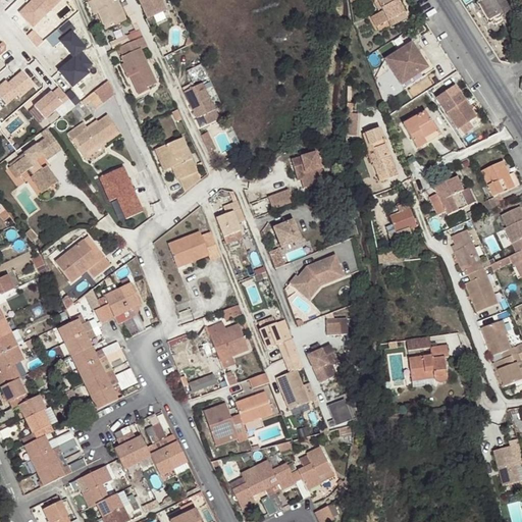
[(33,0),(19,13),(33,28),(60,0),(33,0)]
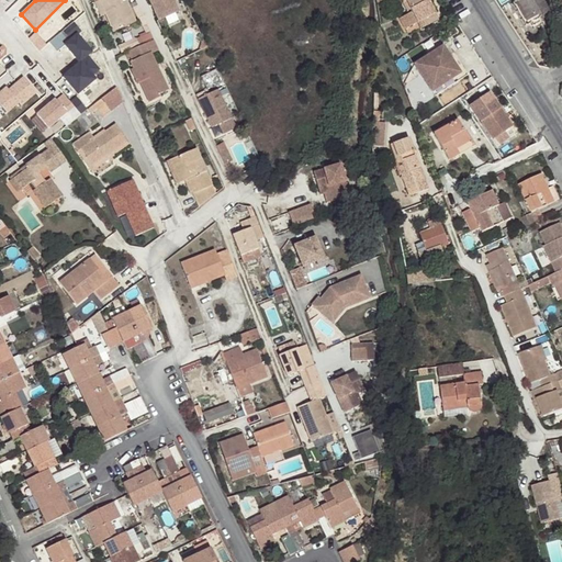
[(104,13),(99,0),(97,0),(93,2),(99,15),(104,13)]
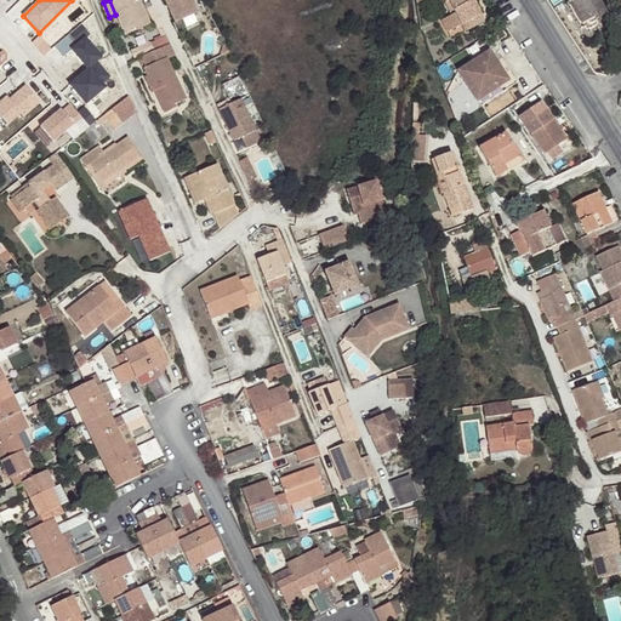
[(109,0),(115,15),(124,34),(148,24),(138,3),(134,5),(131,0),(109,0)]
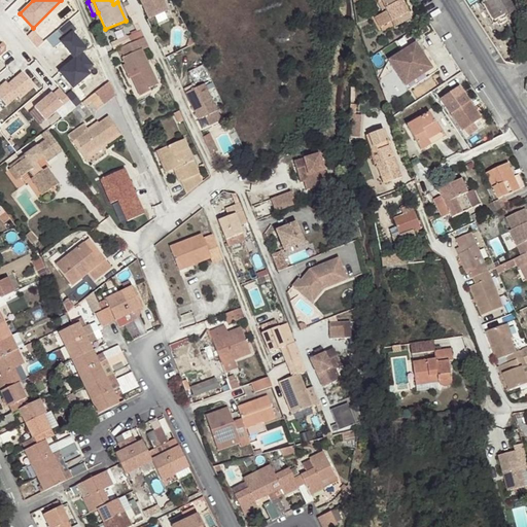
[(139,0),(148,20),(168,11),(162,0),(139,0)]
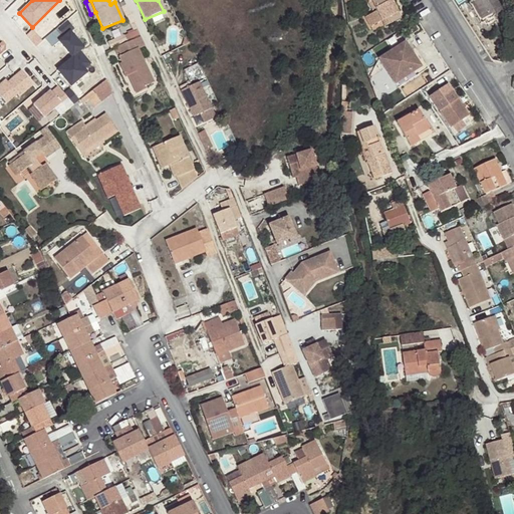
[(380,21),(397,12),(390,0),(387,0),(364,0),(366,2),(369,1),(373,8),(380,21)]
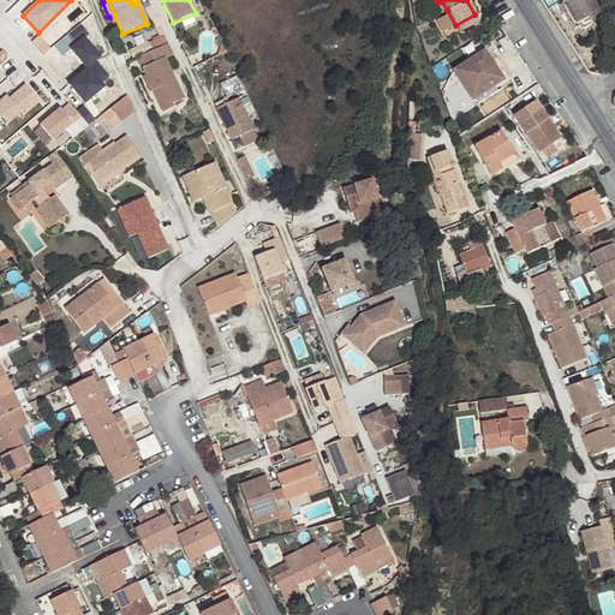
[(559,0),(561,5),(565,3),(579,27),(599,15),(591,0),(559,0)]
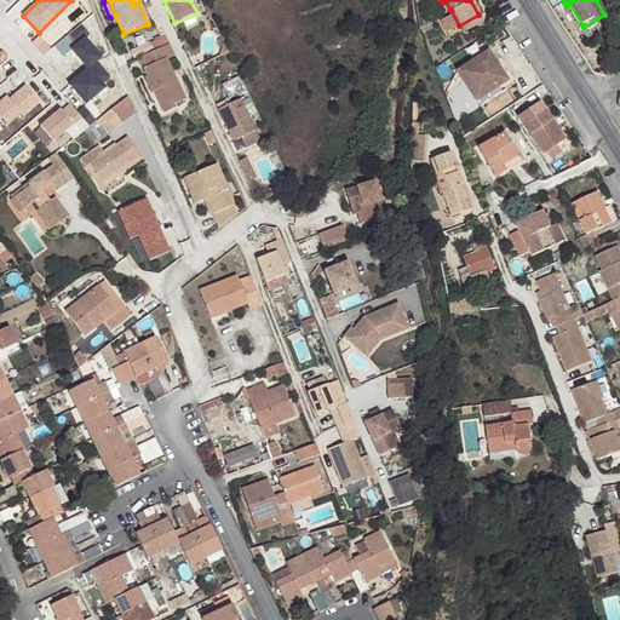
[(569,3),(566,5),(580,28),(584,27),(569,3)]
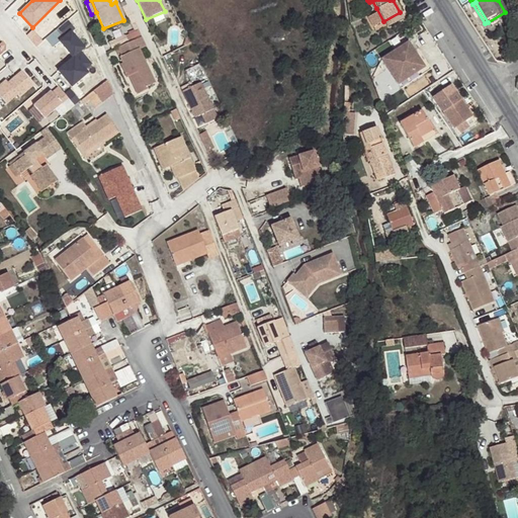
[(403,17),(400,12),(383,21),(385,25),(403,17)]
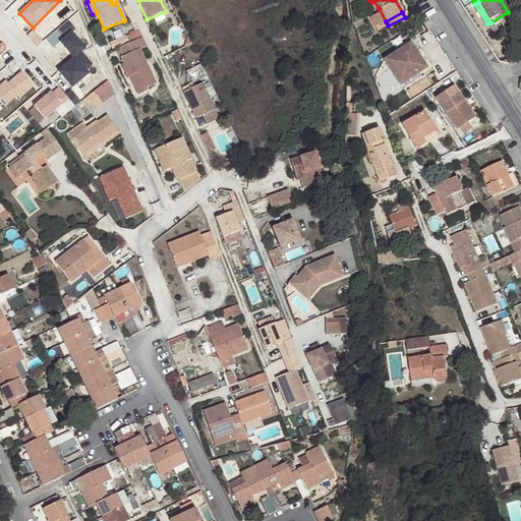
[(67,20),(57,29),(64,38),(59,42),(73,58),(58,71),(71,88),(89,73),(84,70),(92,64),(81,51),(84,48),(71,32),(74,29),(67,20)]
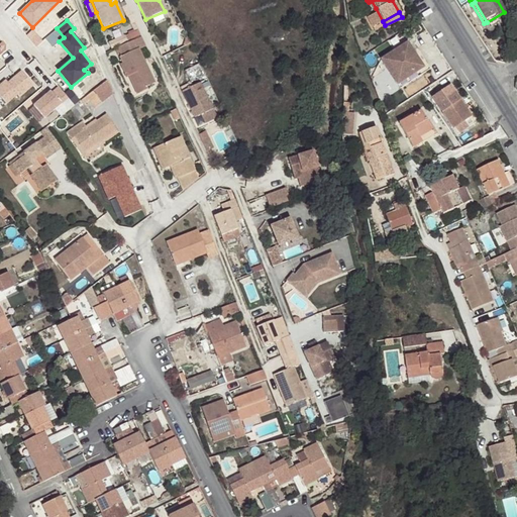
[(138,49),(146,46),(141,36),(116,47),(120,58),(118,59),(120,64),(118,65),(123,75),(125,74),(135,95),(146,90),(145,88),(153,84),(138,49)]
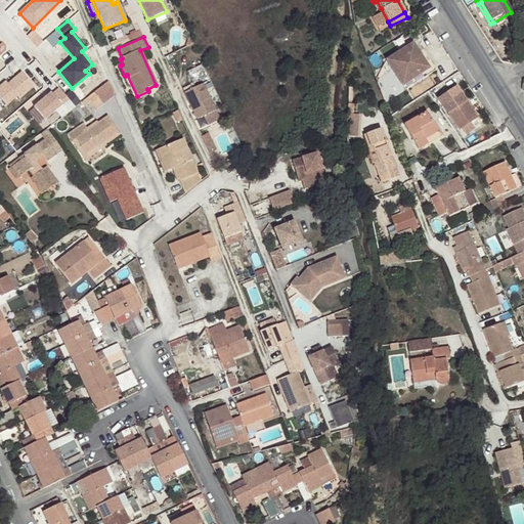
[(428,68),(418,51),(412,43),(386,60),(401,85),(427,69),(428,68)]
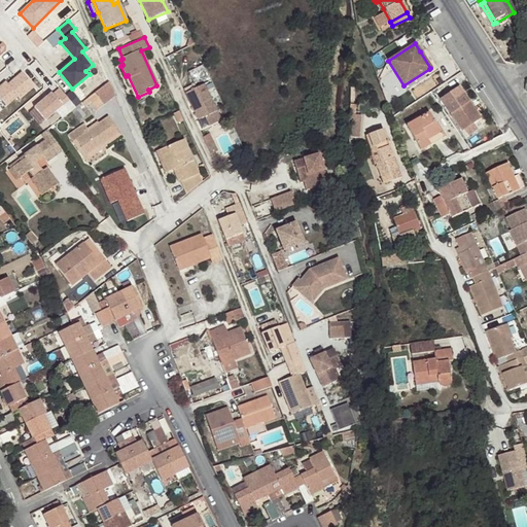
[(424,49),(420,51),(430,68),(429,69),(403,85),(407,91),(437,70),(424,49)]
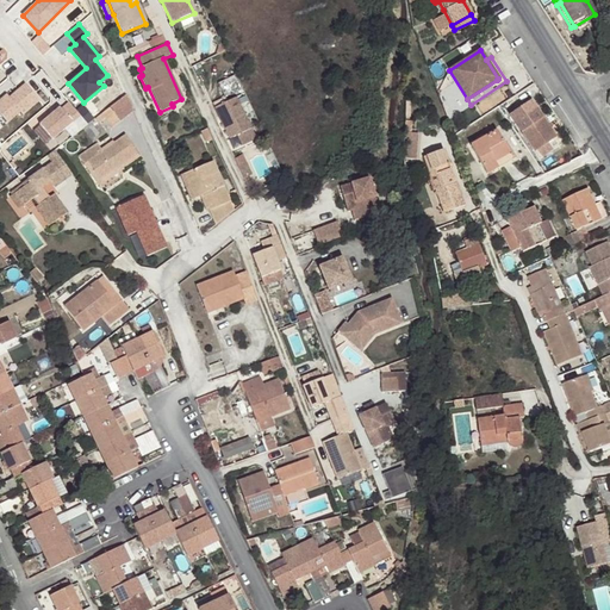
[(222,79),(224,94),(242,91),(240,75),(222,79)]
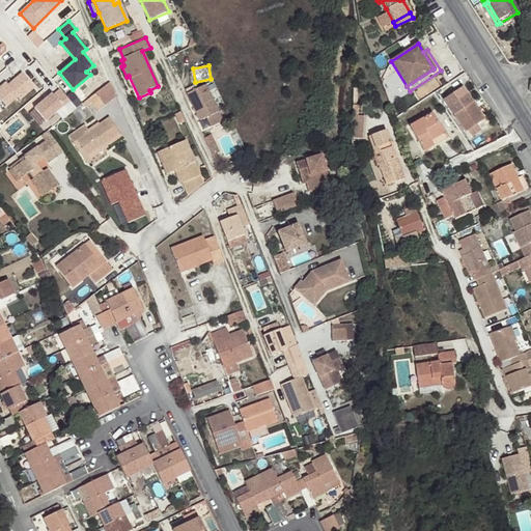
[(0,99),(7,107),(18,96),(21,100),(34,87),(22,73),(7,85),(5,83),(0,86),(0,99)]
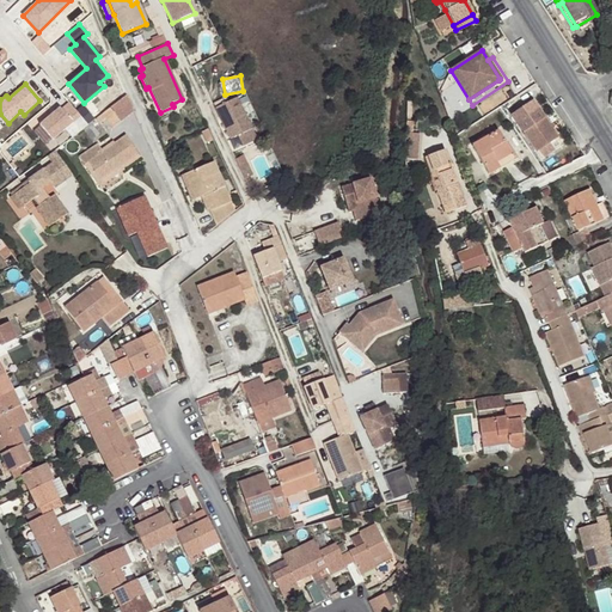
[(116,123),(132,111),(126,95),(105,110),(116,123)]
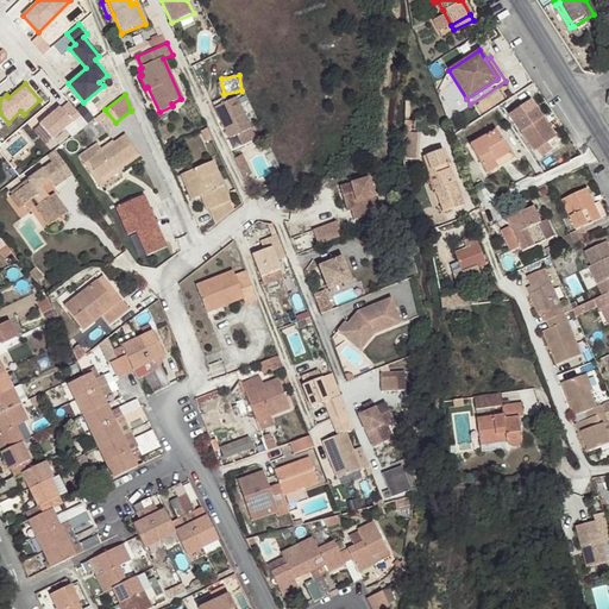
[(228,139),(251,129),(236,98),(214,107),(228,139)]
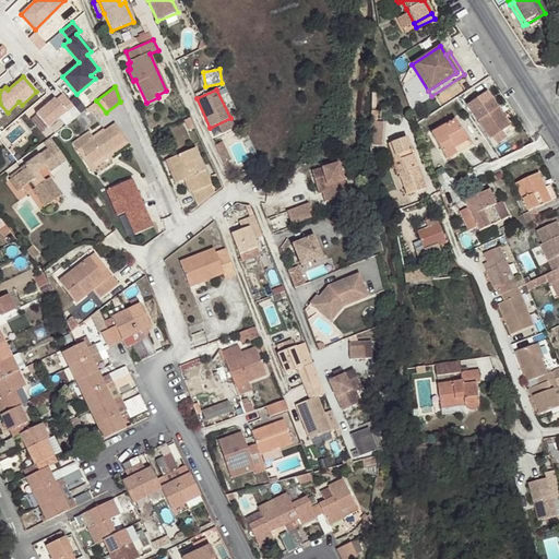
[(464,105),(488,139),(507,126),(484,92),(464,105)]
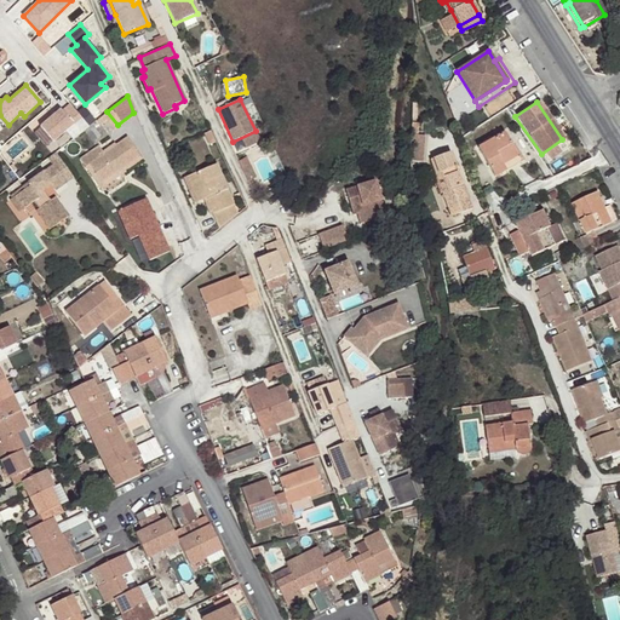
[(61,109),(40,126),(53,143),(65,132),(72,138),(86,126),(68,105),(62,112),(61,109)]
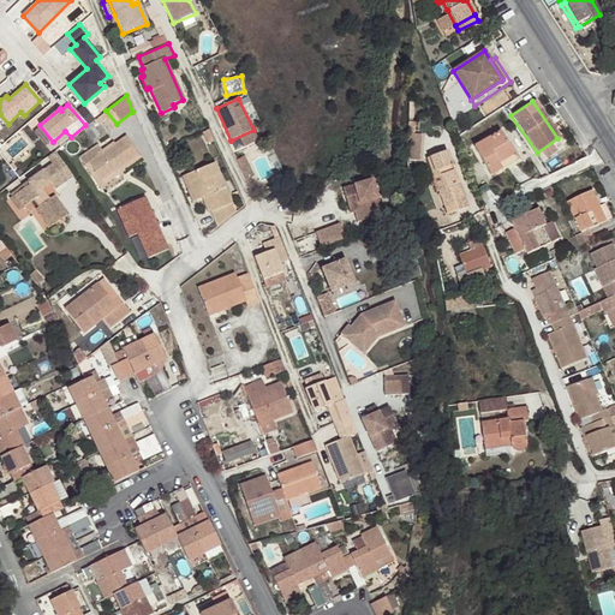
[(106,132),(117,124),(106,111),(95,119),(106,132)]
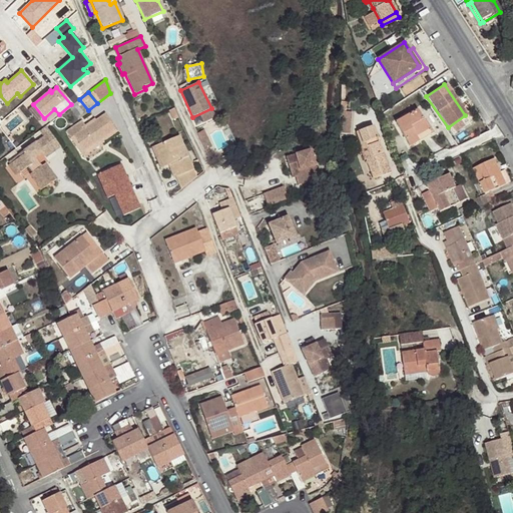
[(353,132),(353,110),(342,110),(341,131),(353,132)]
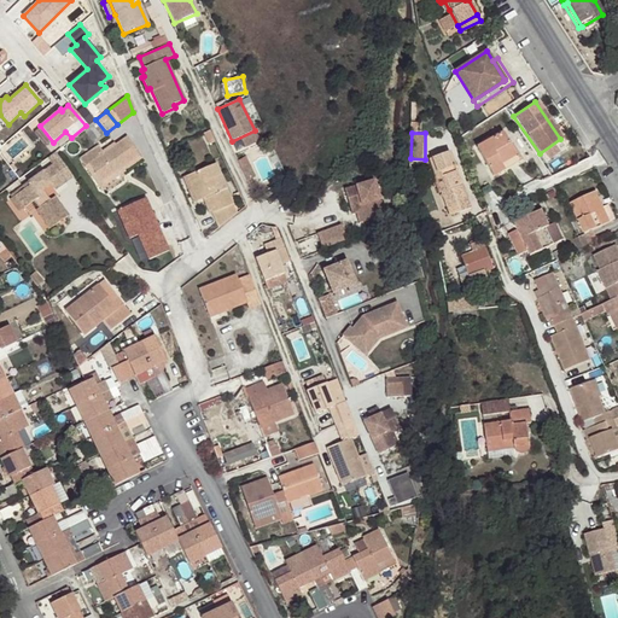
[(493,176),(518,162),(501,133),(477,147),(493,176)]
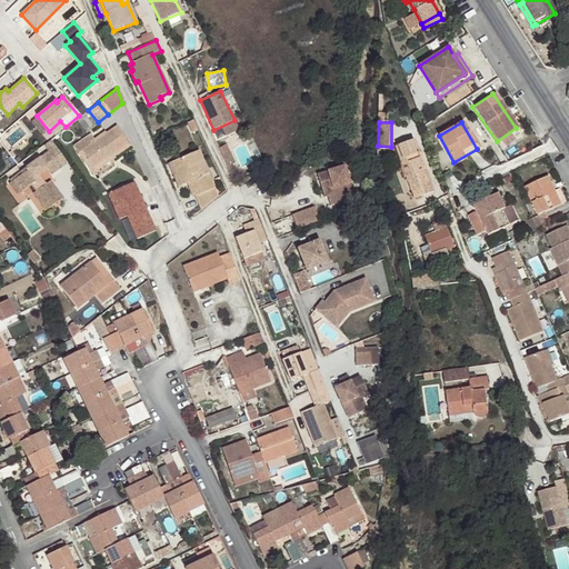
[(92,166),(111,155),(128,142),(117,126),(93,139),(90,133),(73,143),(78,151),(81,149),(92,166)]
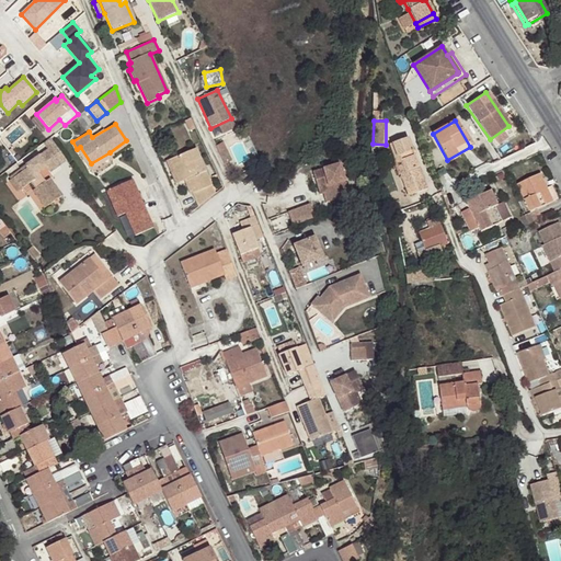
[(403,171),(400,173),(408,194),(425,187),(407,138),(389,145),(393,158),(398,156),(403,171)]
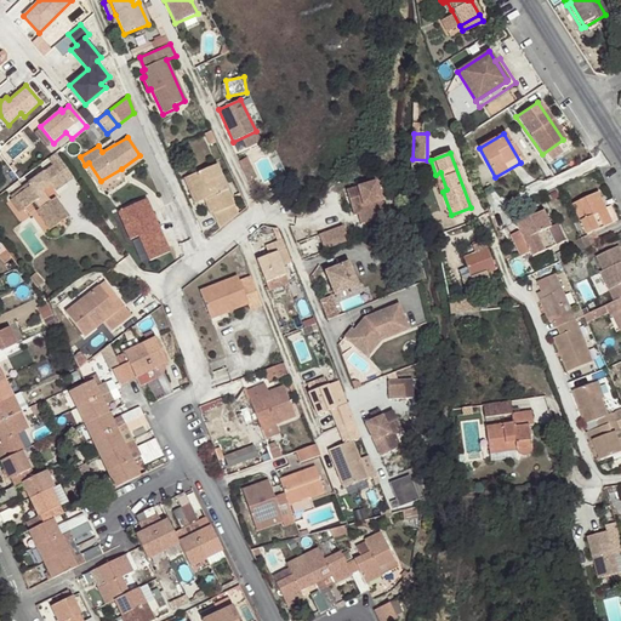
[(15,194),(24,206),(34,200),(38,206),(34,209),(47,228),(68,215),(55,195),(46,201),(38,189),(49,182),(52,187),(63,178),(52,163),(22,184),(24,187),(15,194)]
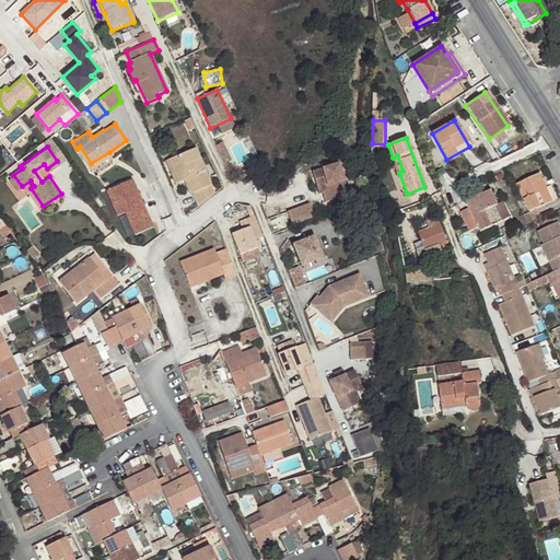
[(94,167),(91,163),(80,147),(77,149),(91,170),(94,167)]
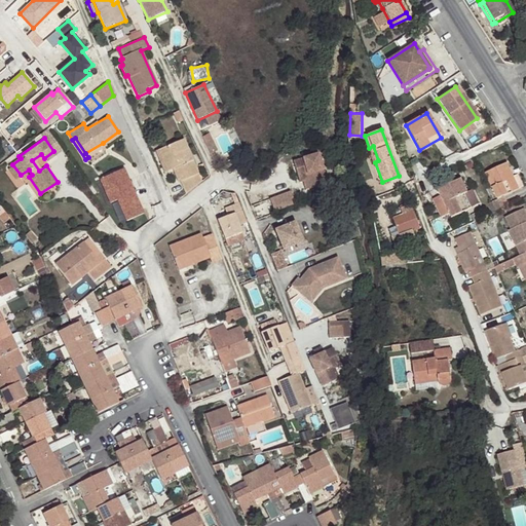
[(187,193),(201,181),(184,139),(158,150),(167,171),(173,168),(177,166),(182,180),(187,193)]
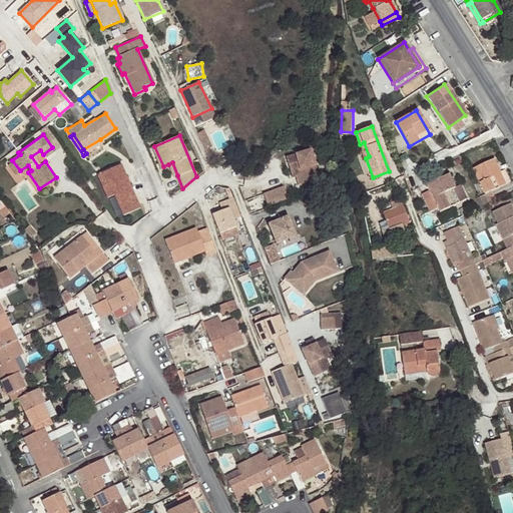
[(102,142),(100,139),(83,149),(86,153),(102,142)]
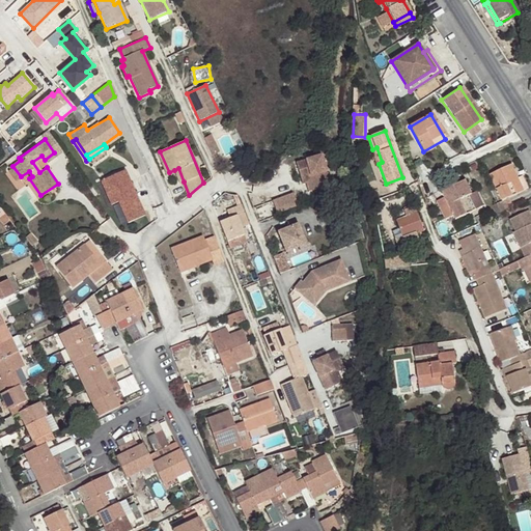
[(312,183),(327,176),(315,147),(291,157),(298,172),(307,169),(312,183)]
